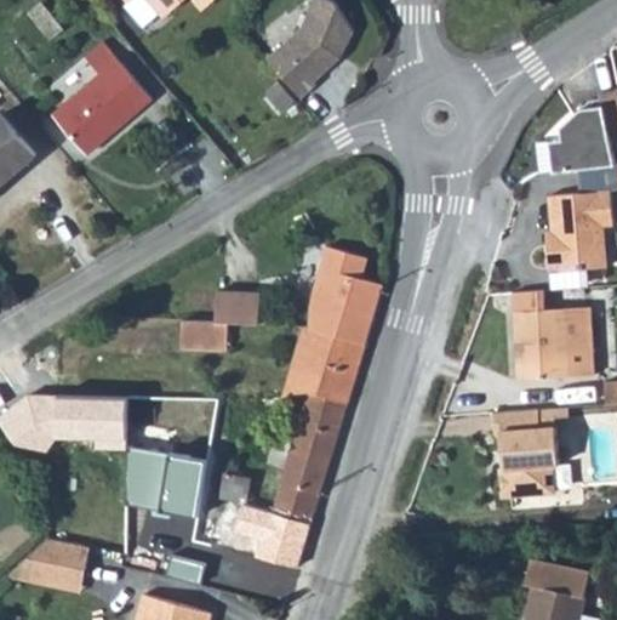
[(125,0),(126,0),(152,0),(161,11),(173,0),(193,0),(200,9),(210,0),(125,0)]
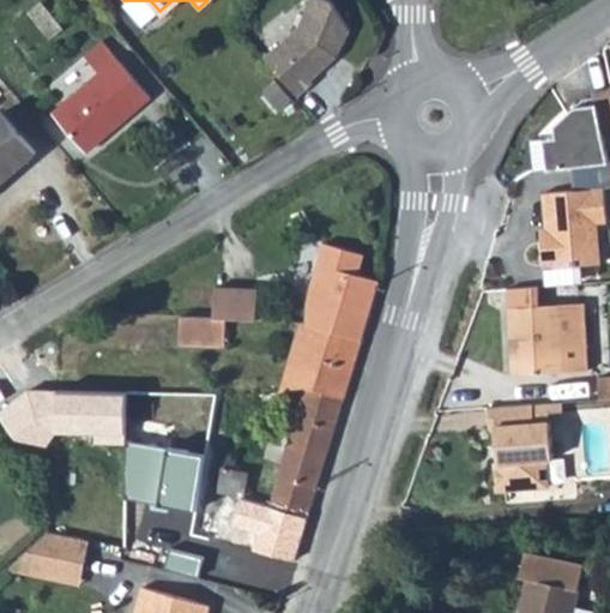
[(309,0),(297,28),(264,58),(296,96),(312,83),(310,80),(337,58),(349,31),(332,2),(327,0),(309,0)]
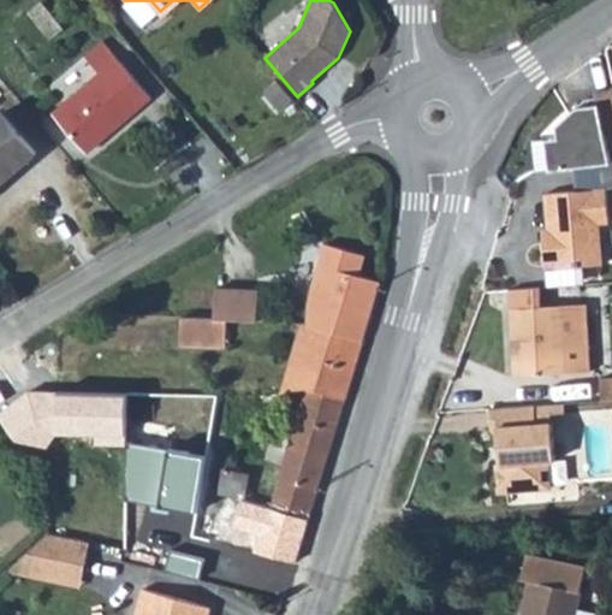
[(97,74),(52,114),(85,154),(150,98),(100,41),(82,57),(97,74)]
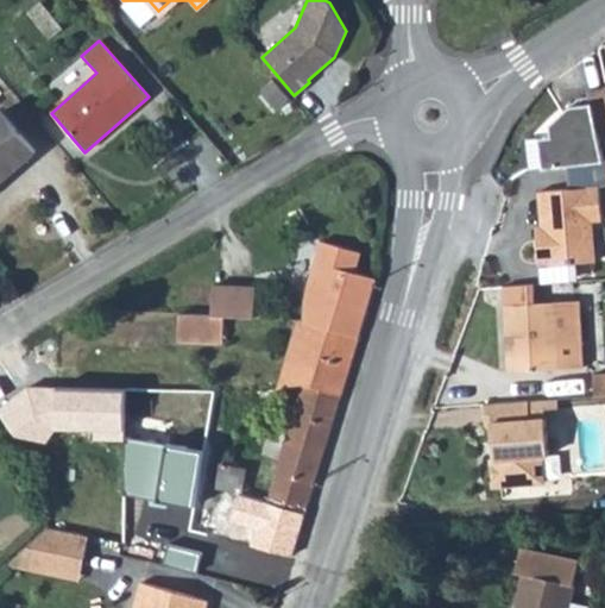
[(542,170),(603,163),(597,133),(604,132),(604,88),(587,93),(588,99),(578,100),(549,126),(550,138),(539,140),(542,170)]
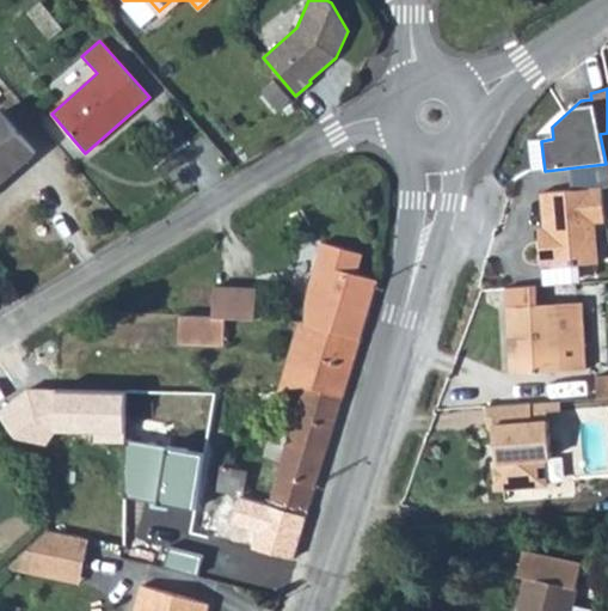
[(0,182),(34,153),(0,115),(0,182)]
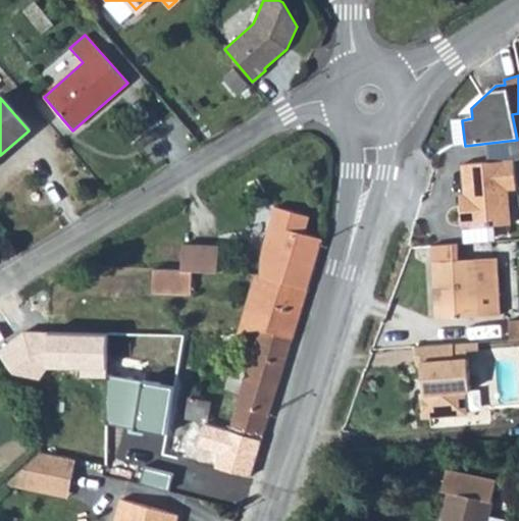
[(512,158),(460,162),(462,193),(463,203),(458,203),(460,226),(508,222),(506,188),(514,188),(512,158)]
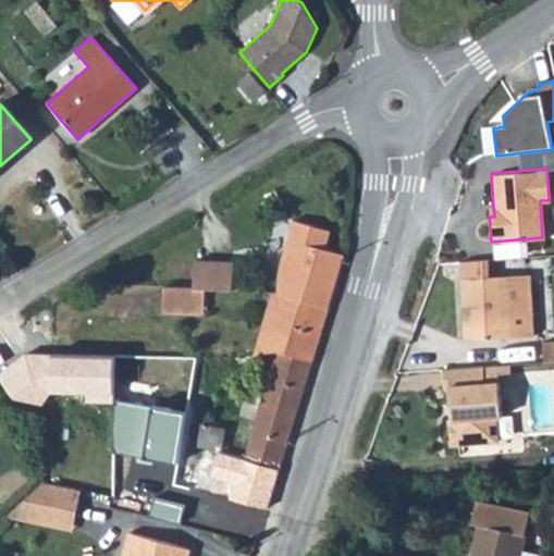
[(279,275),(278,294),(328,308),(343,255),(325,250),(330,231),(294,221),(279,275)]
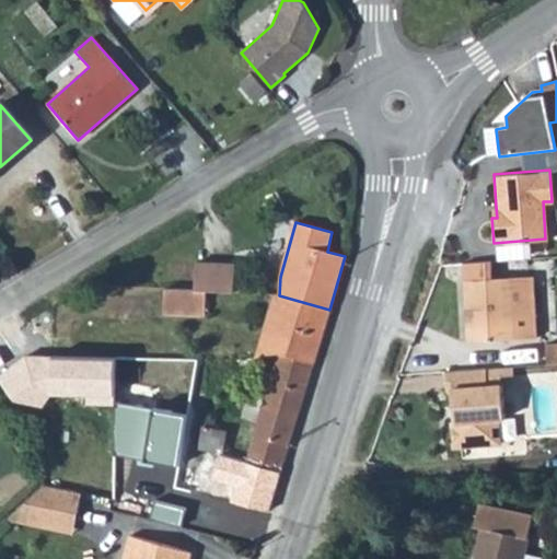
[(530,258),(494,257),(494,272),(529,274),(530,258)]
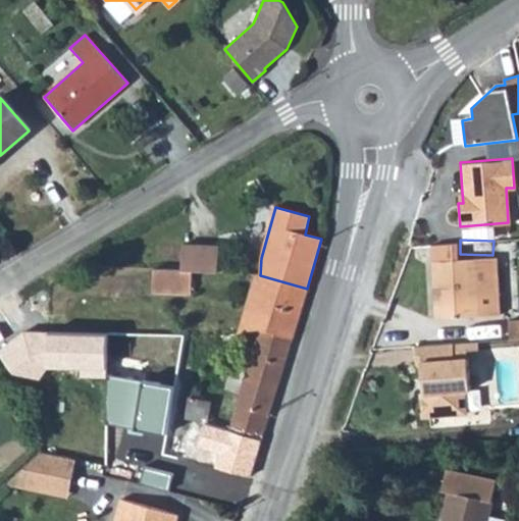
[(456,242),(429,244),(433,317),(499,314),(496,255),(457,257),(456,242)]
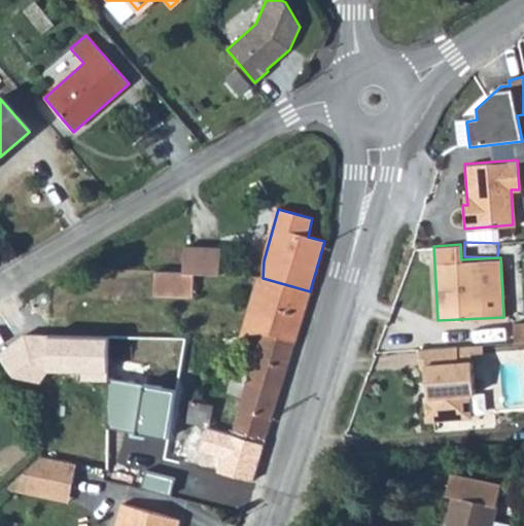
[(185,246),(183,272),(199,273),(220,274),(221,247),(185,246)]
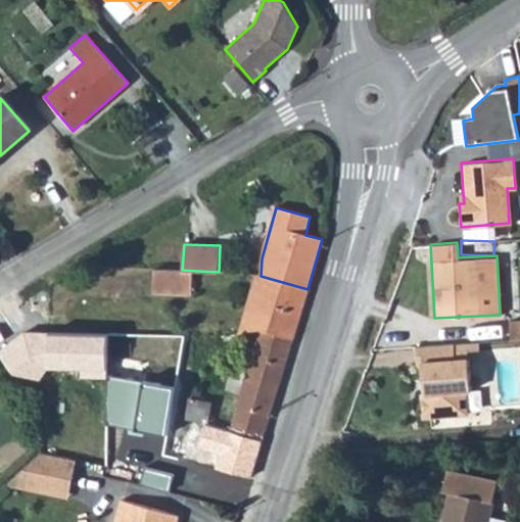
[(182,270),(158,270),(158,293),(197,294),(197,271),(182,270)]
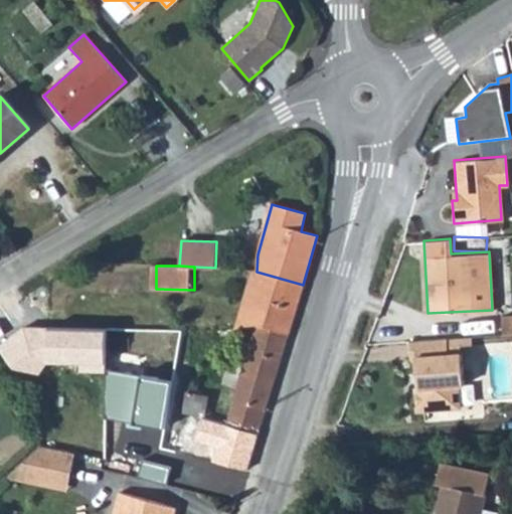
[(257,272),(241,326),(256,326),(288,335),(303,285),(257,272)]
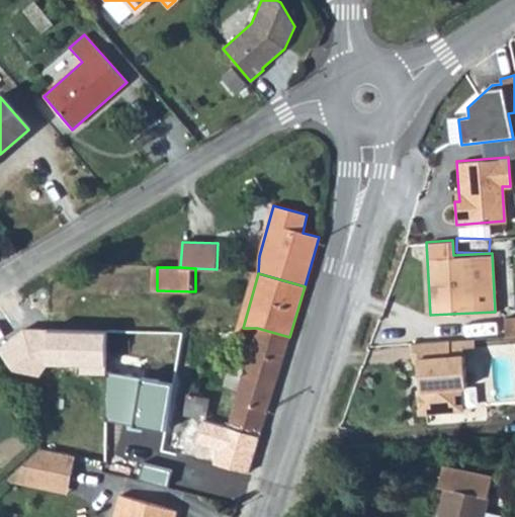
[(514,315),(503,316),(505,335),(514,334),(514,315)]
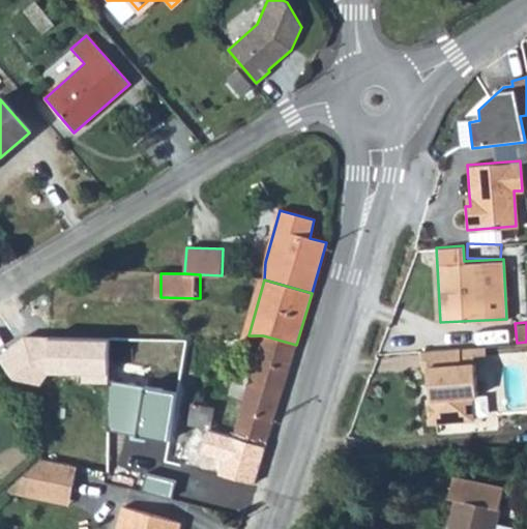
[(193,465),(222,477),(253,486),(273,421),(296,345),(263,335),(232,441),(202,432),(193,465)]
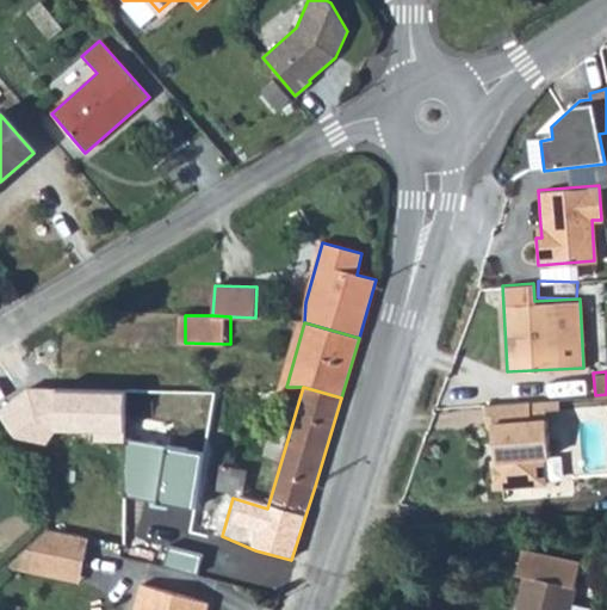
[(118,444),(118,395),(22,389),(0,407),(0,427),(8,441),(41,448),(51,436),(90,437),(90,445),(118,444)]
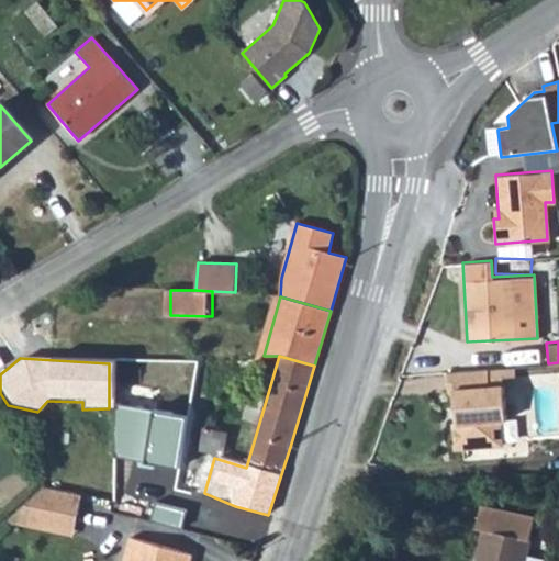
[(485,368),(446,371),(447,392),(453,392),(454,407),(458,407),(459,421),(455,421),(451,422),(454,447),(499,444),(498,419),(503,418),(501,385),(487,386),(485,368)]
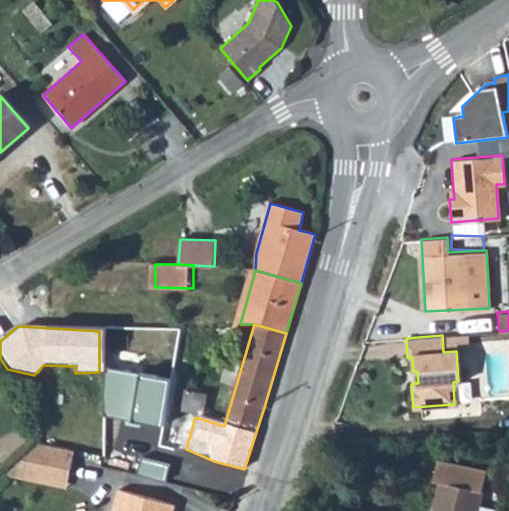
[(156,429),(163,384),(99,372),(101,418),(156,429)]
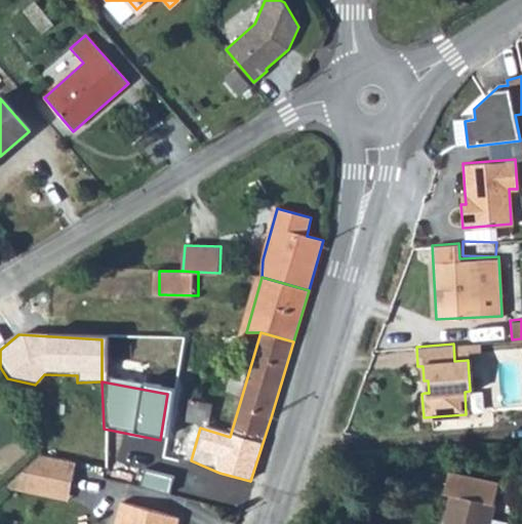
[(192,391),(186,420),(208,426),(212,404),(200,401),(202,393),(192,391)]
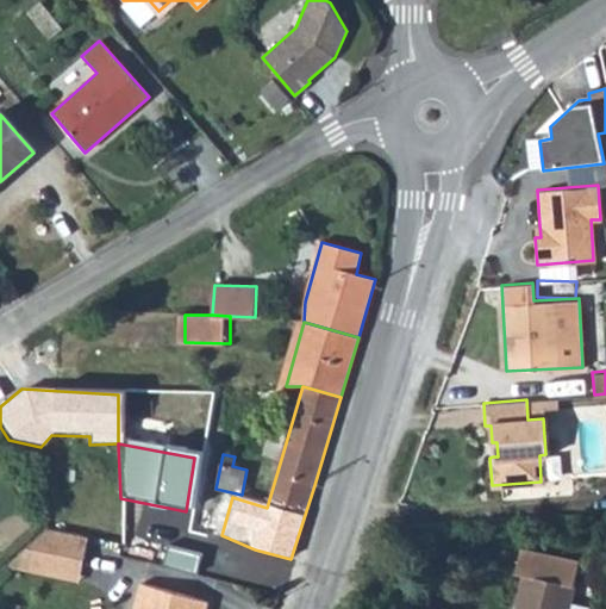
[(47,530),(25,548),(83,560),(88,536),(47,530)]
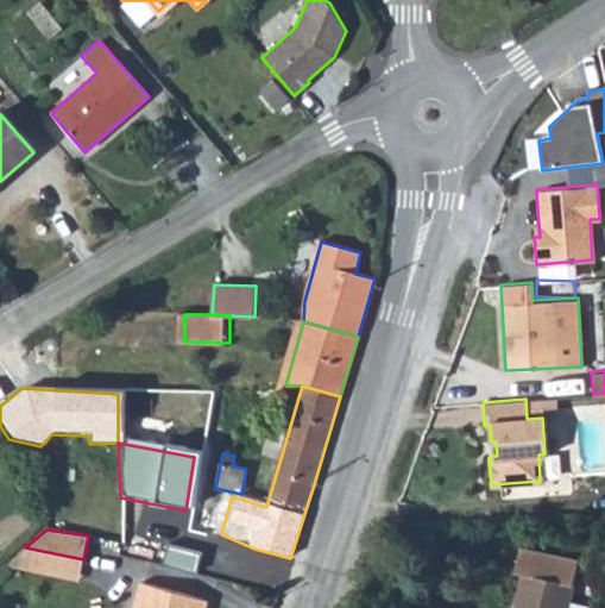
[(4,568),(79,582),(83,559),(25,547),(4,568)]
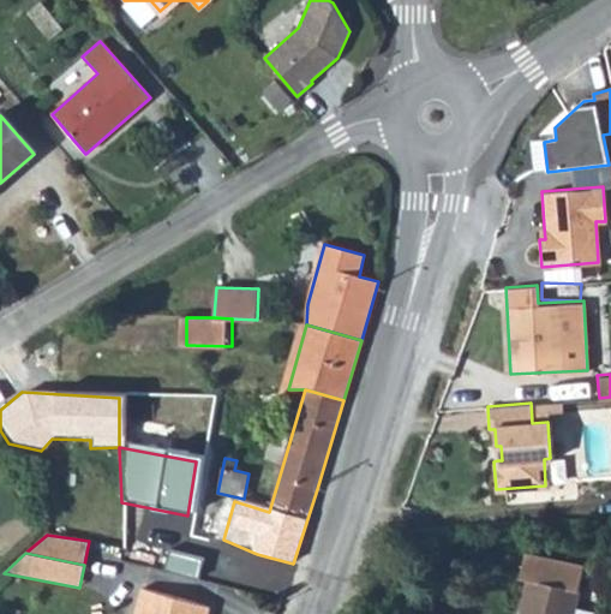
[(523,602),(520,613),(571,613),(573,610),(582,566),(523,554),(519,578),(528,579),(523,602)]
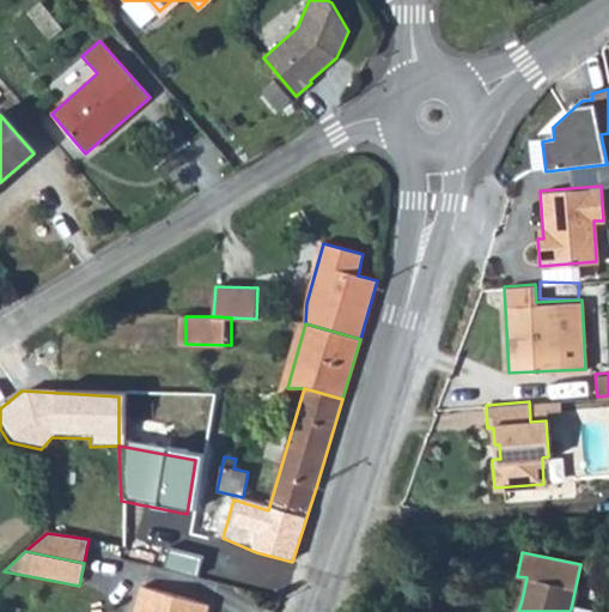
[(206,611),(208,605),(140,587),(132,611),(206,611)]
